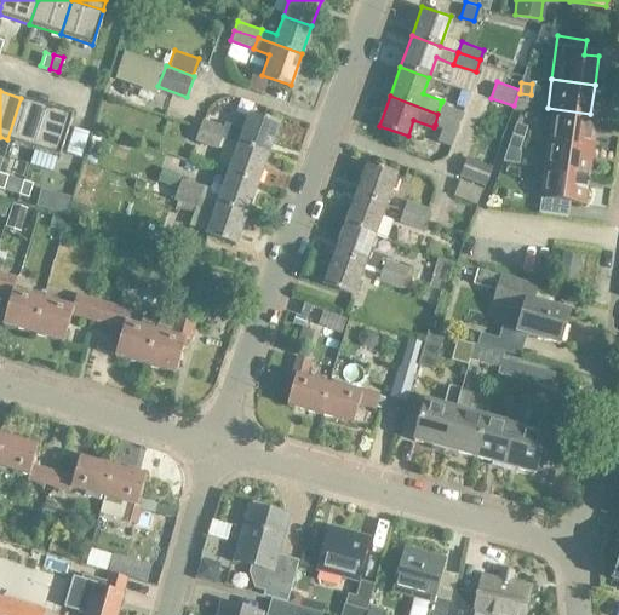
[(46,105),(21,98),(7,139),(33,148),(46,105)]
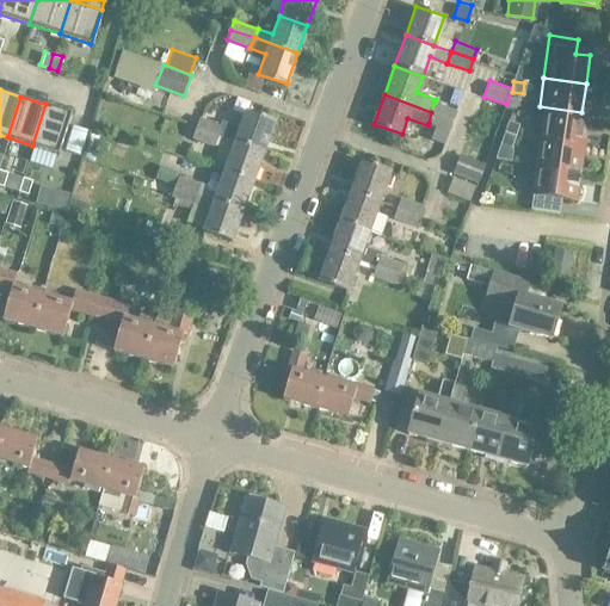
[(435,101),(431,112),(451,118),(455,109),(435,101)]
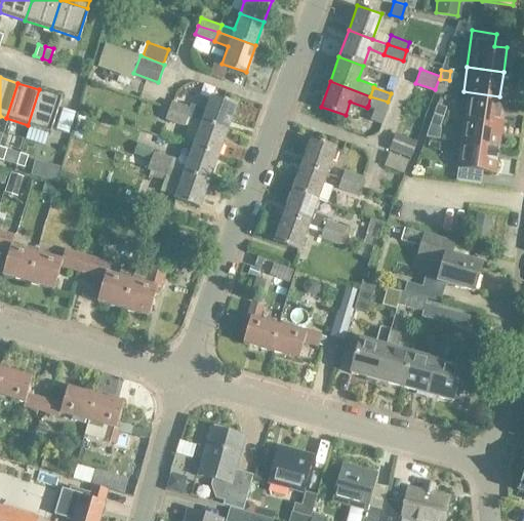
[(61,96),(39,89),(28,125),(49,132),(61,96)]
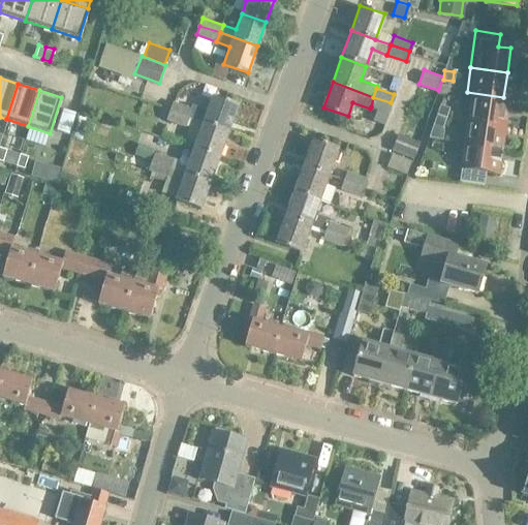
[(503,97),(467,92),(463,116),(500,122),(503,97)]
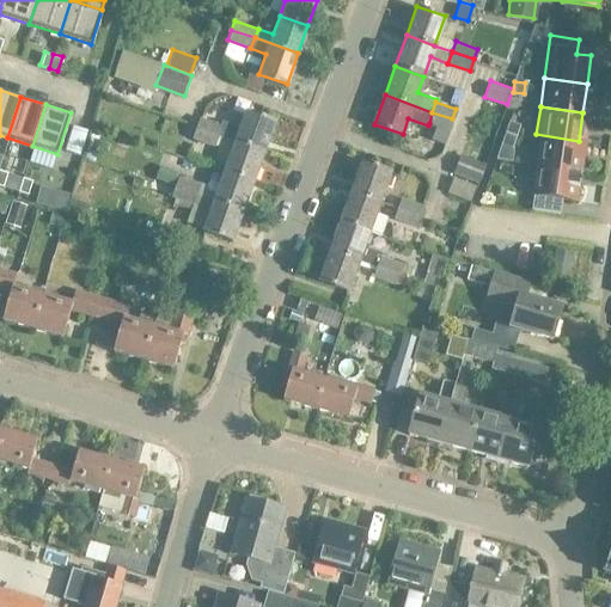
[(240,126),(224,120),(219,135),(234,140),(263,151),(274,120),(245,110),(240,126)]
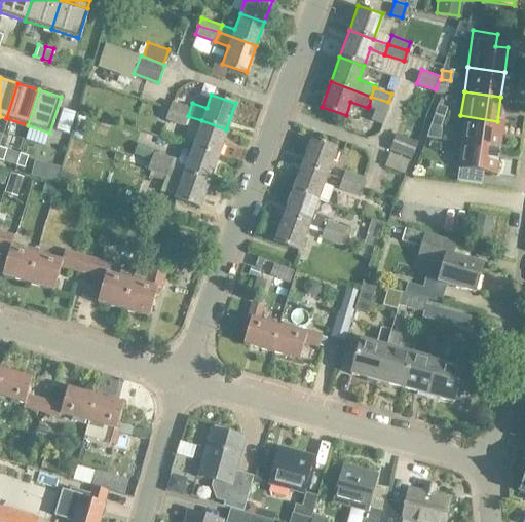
[(371,97),(369,106),(385,111),(388,102),(371,97)]
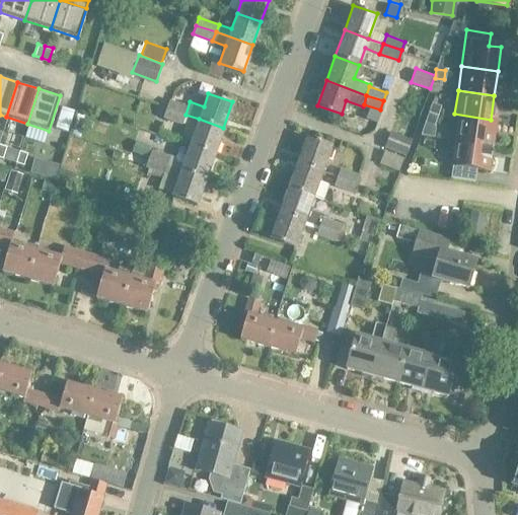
[(169,97),(166,107),(186,115),(190,101),(188,100),(187,103),(169,97)]
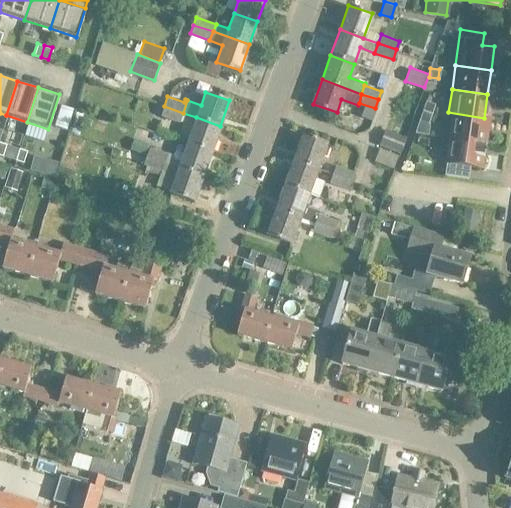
[(425,99),(422,108),(431,111),(433,102),(425,99)]
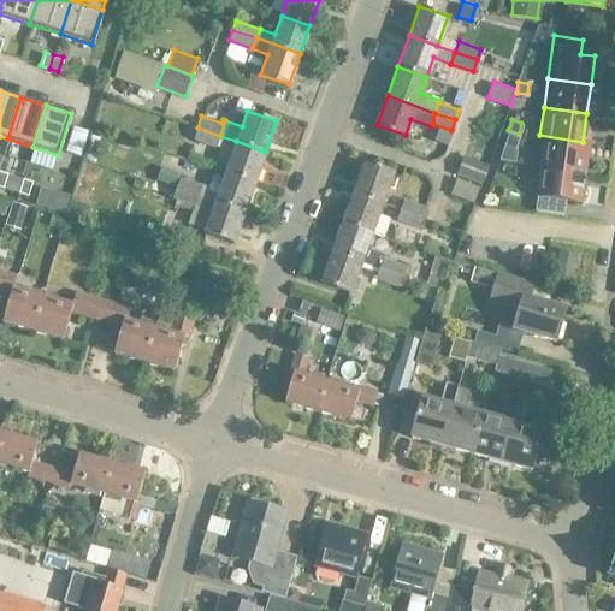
[(220,136),(197,128),(194,138),(216,146),(220,136)]
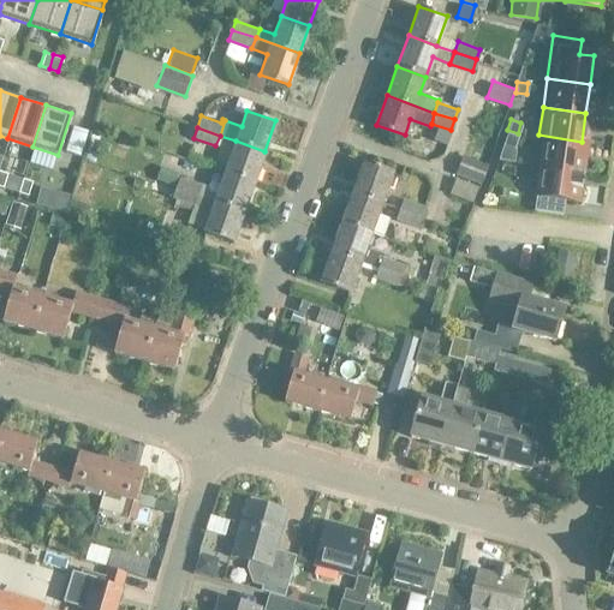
[(504,141),(514,144),(518,133),(507,130),(504,141)]
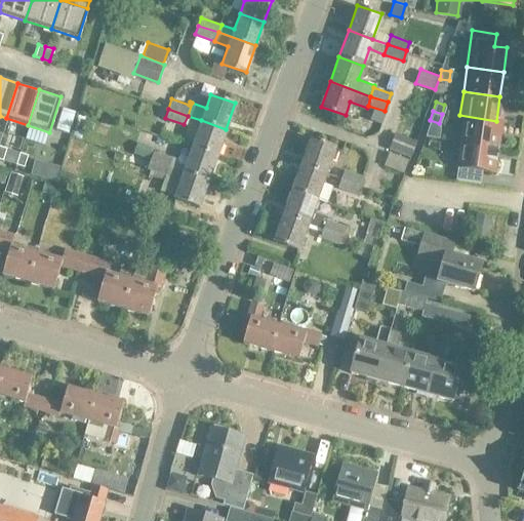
[(496,121),(459,115),(456,139),(492,145),(496,121)]
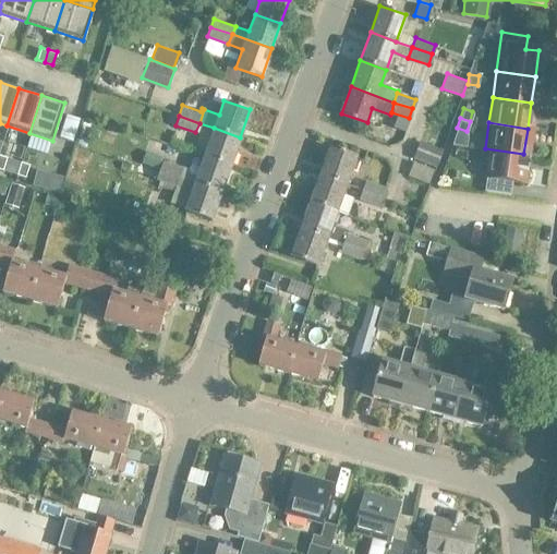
[(161,146),(164,127),(148,124),(146,144),(161,146)]
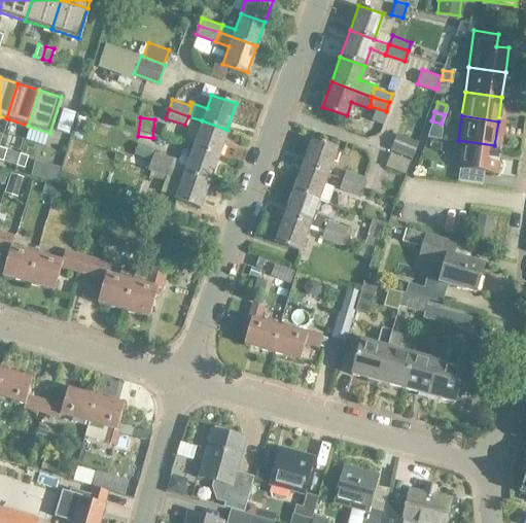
[(226,130),(202,120),(193,146),(217,155),(226,130)]
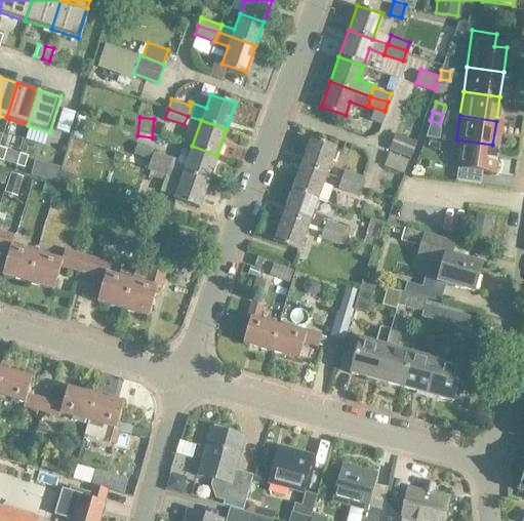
[(415,138),(395,131),(389,147),(409,155),(415,138)]
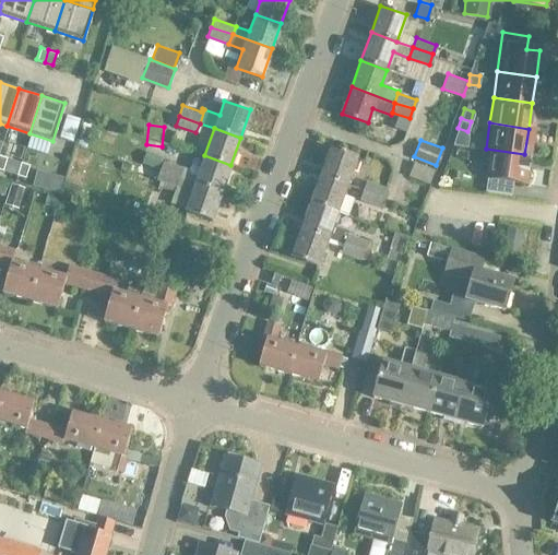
[(330,146),(320,174),(346,184),(356,155),(330,146)]
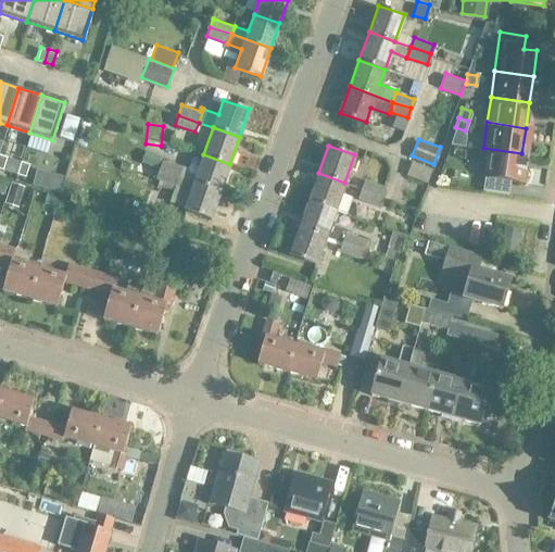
[(521,153),(483,148),(477,187),(503,190),(505,177),(518,179),(521,153)]
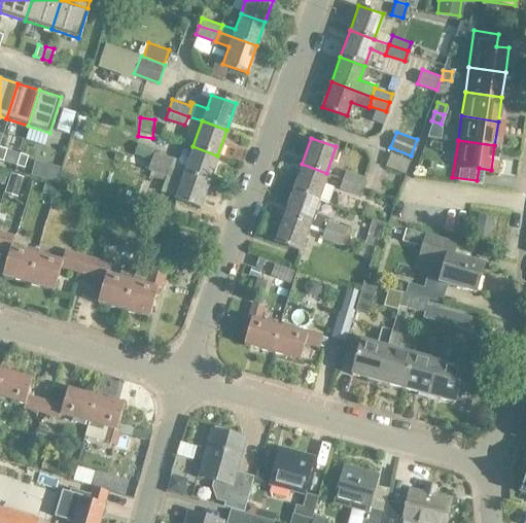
[(187,162),(174,157),(171,167),(208,180),(217,155),(193,146),(187,162)]
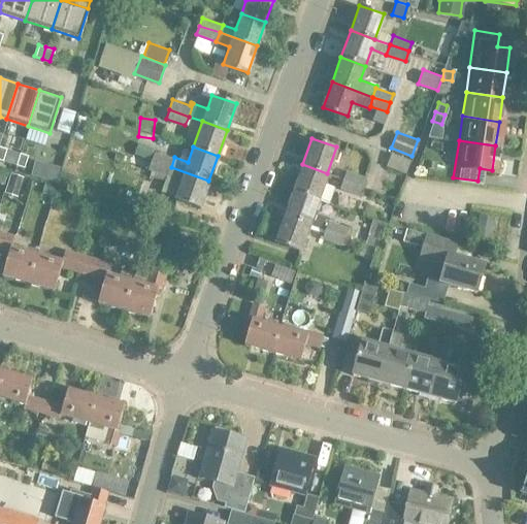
[(171,167),(174,157),(154,151),(151,160),(171,167)]
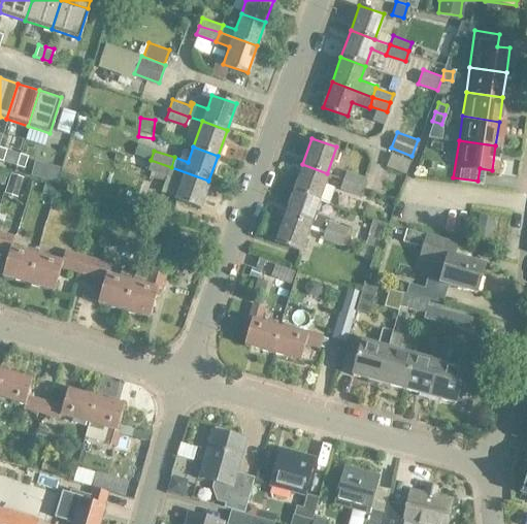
[(27,155),(19,152),(15,164),(23,166),(27,155)]
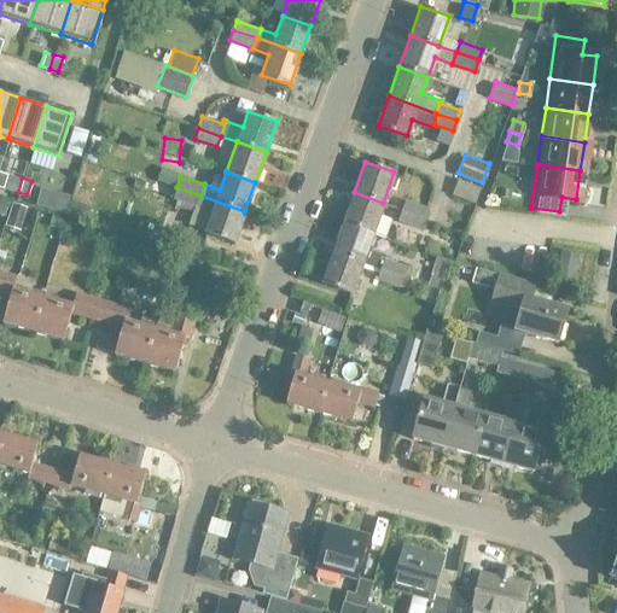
[(201,196),(176,187),(172,198),(197,205),(201,196)]
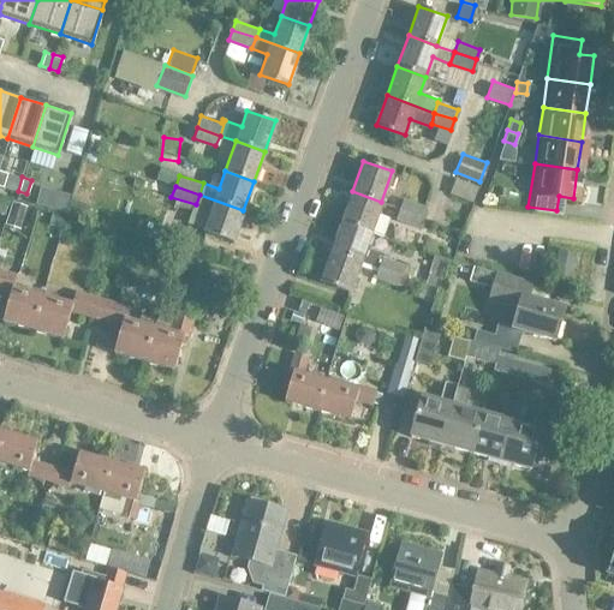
[(381,202),(352,191),(341,221),(370,232),(377,211),(394,217),(398,208),(381,202)]
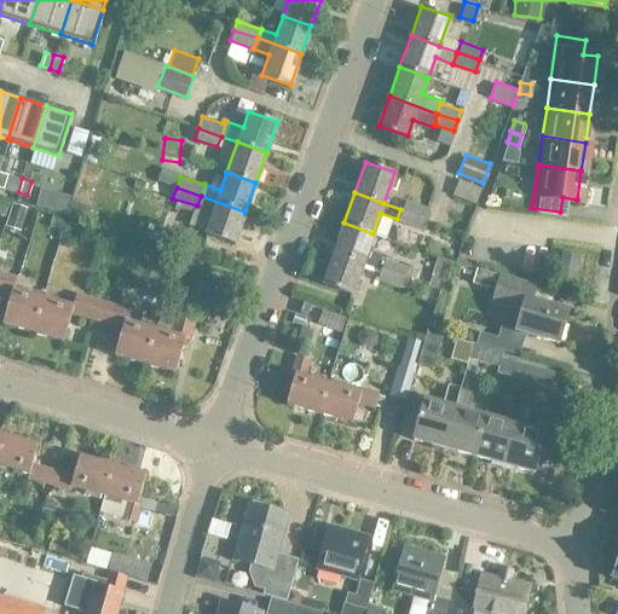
[(472,215),(478,202),(458,193),(452,207),(472,215)]
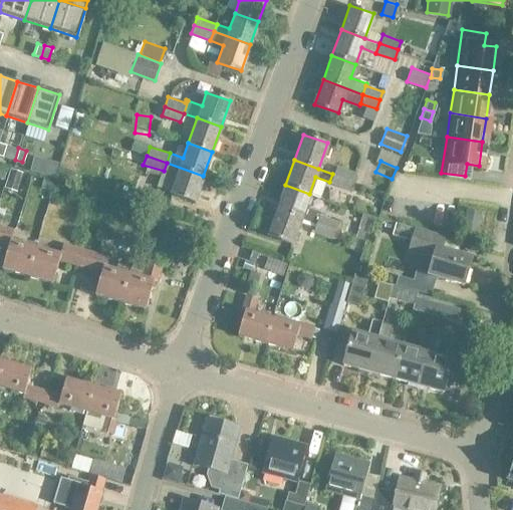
[(167,163),(164,171),(177,176),(171,192),(195,200),(203,176),(167,163)]
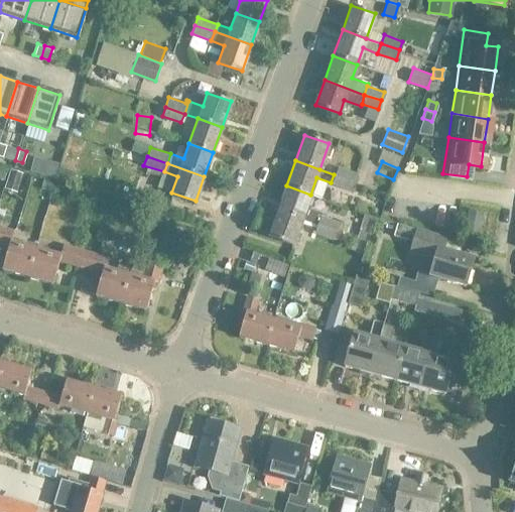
[(337,165),(334,174),(353,181),(356,172),(337,165)]
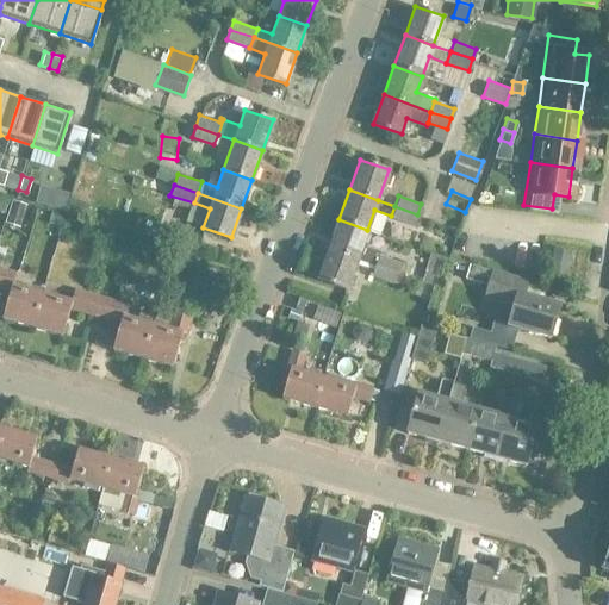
[(11,198),(5,219),(19,223),(25,203),(11,198)]
